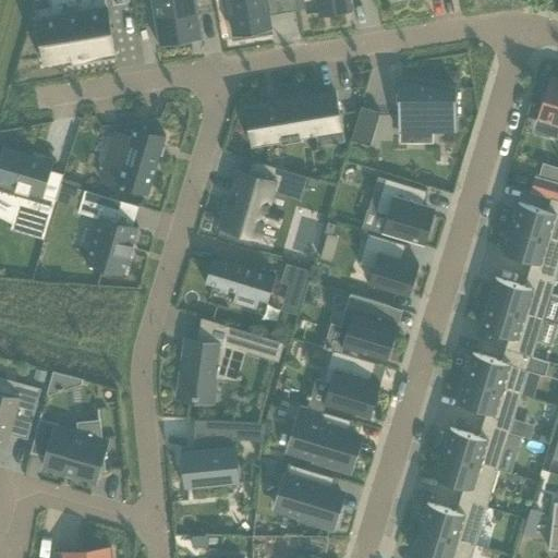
[(150,0),(152,1),(158,46),(203,39),(195,0),(150,0)]
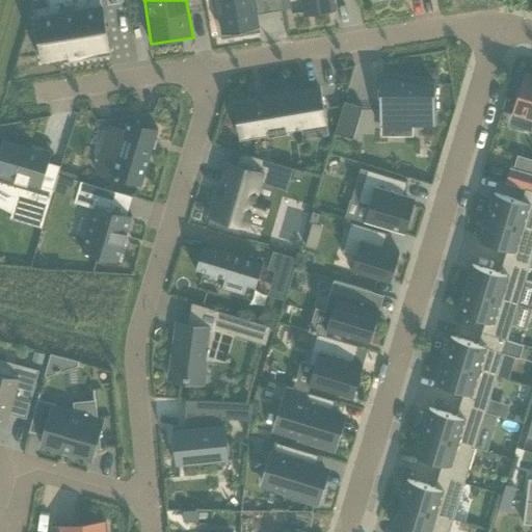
[(217,0),(222,31),(258,25),(256,15),(283,9),(281,0),(217,0)]
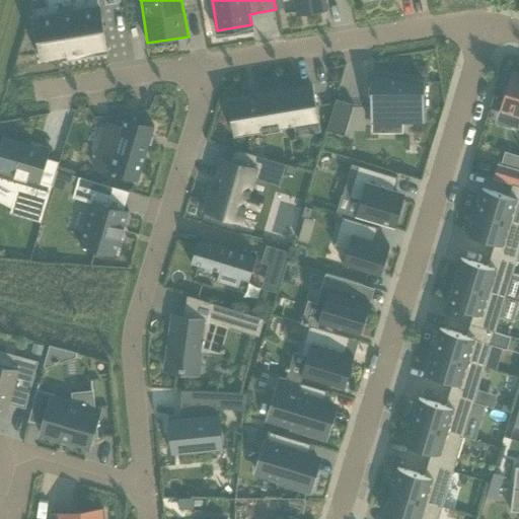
[(293,0),(296,13),(327,8),(325,0),(293,0)]
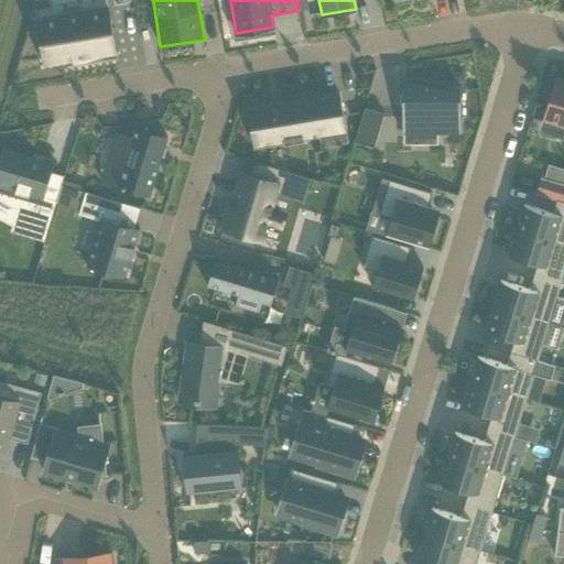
[(63,17),(42,20),(44,34),(50,64),(116,53),(116,51),(115,51),(108,9),(88,12),(63,17)]
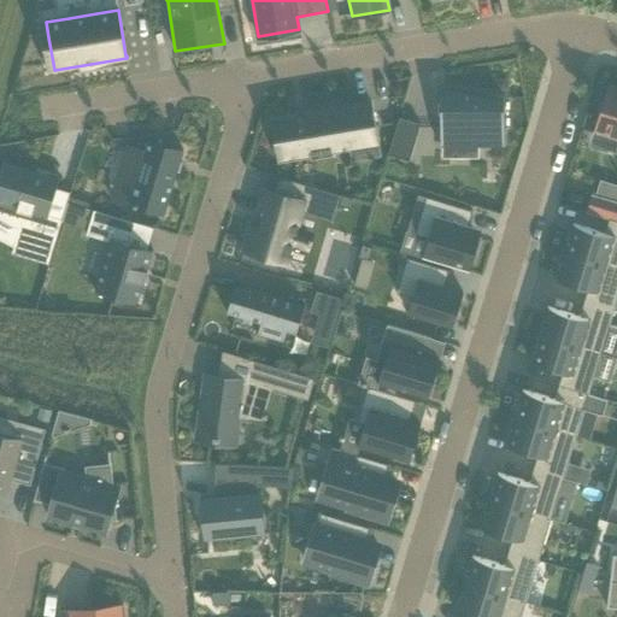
[(616,87),(610,86),(595,131),(611,136),(607,151),(616,153),(616,87)]
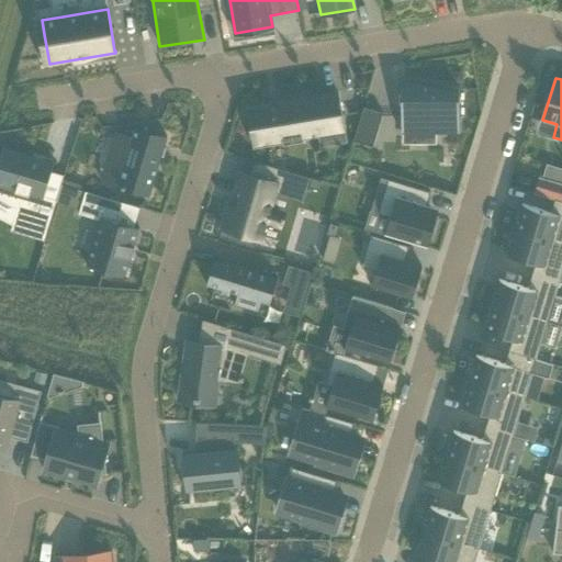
[(401,105),(401,134),(459,134),(459,88),(458,88),(439,86),(401,80),(401,96),(401,104),(401,105)]
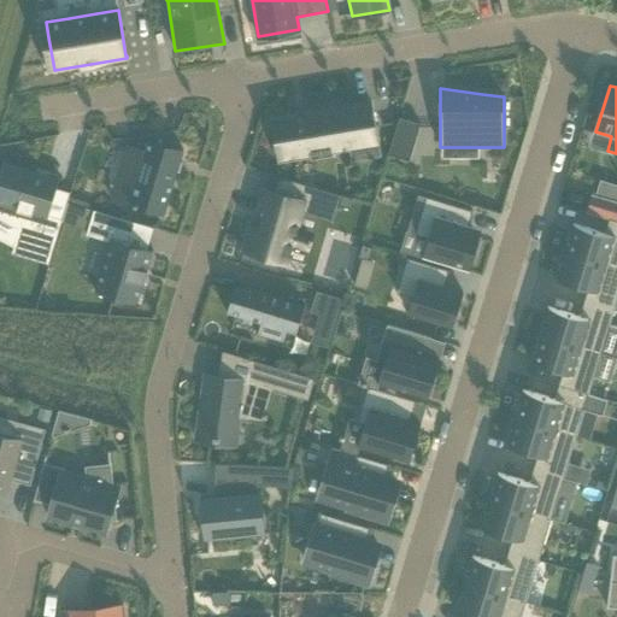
[(280,159),(354,147),(353,141),(378,137),(372,103),(274,119),(280,159)]
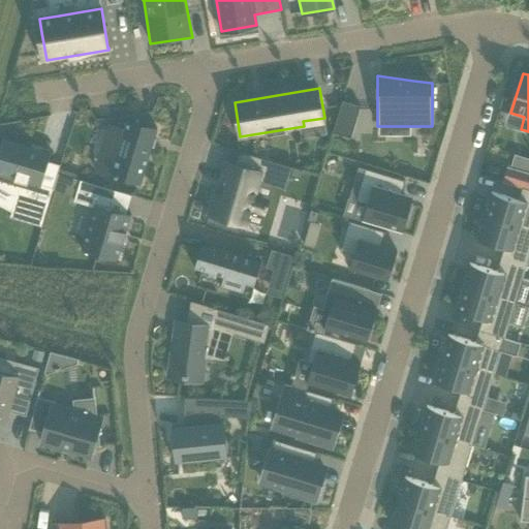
[(342,100),(333,132),(350,138),(361,106),(342,100)]
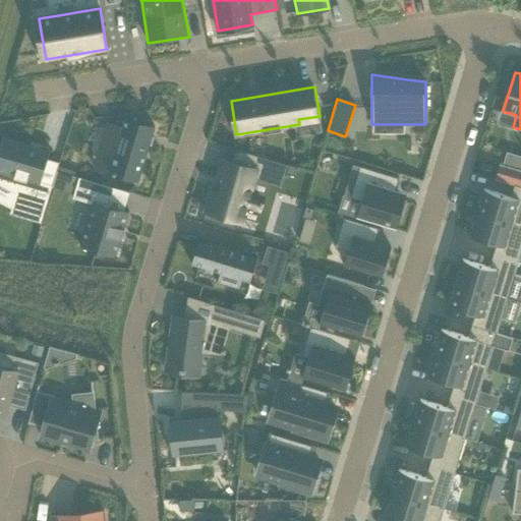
[(107,121),(93,169),(137,182),(155,126),(125,117),(122,126),(107,121)]
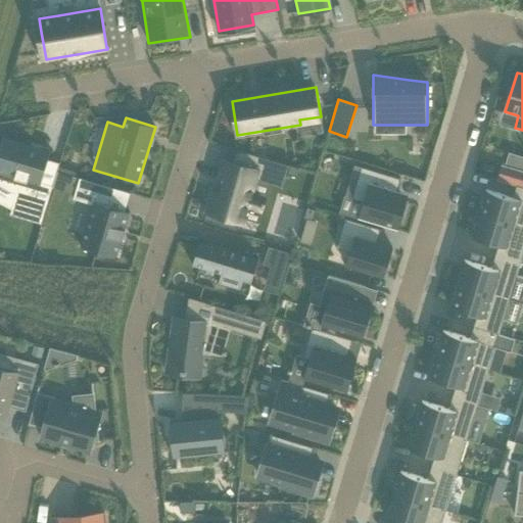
[(0,203),(11,209),(9,215),(41,225),(51,189),(52,188),(41,185),(41,183),(39,182),(48,152),(48,150),(49,148),(32,143),(31,145),(5,138),(5,140),(0,155),(0,203)]
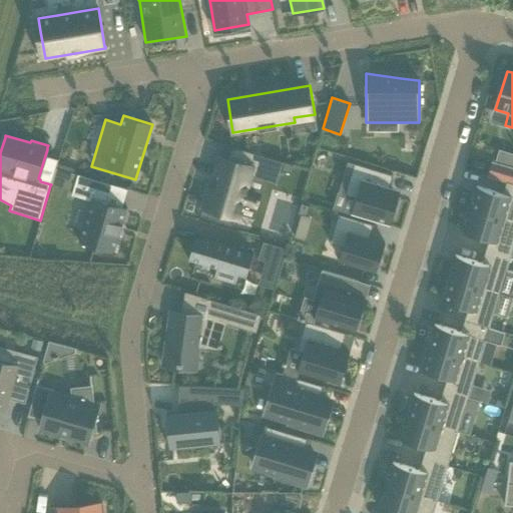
[(238,220),(251,176),(277,184),(284,162),(232,147),(228,158),(220,155),(211,185),(209,185),(201,209),(238,220)]
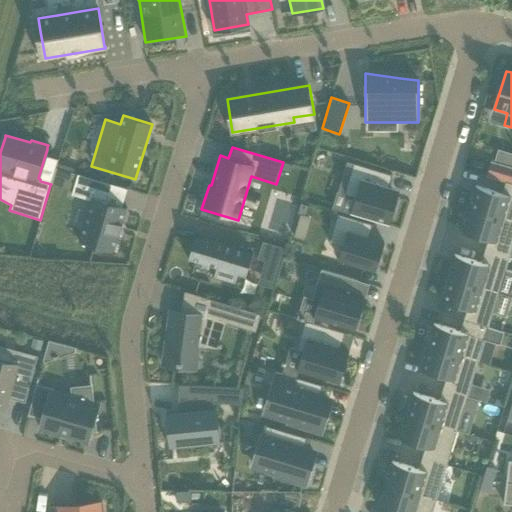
[(511,167),(491,161),(486,176),(505,182),(511,184),(511,167)]
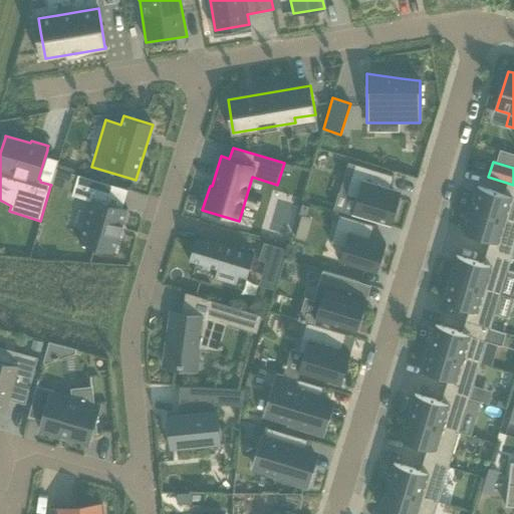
[(285,163),(282,172),(291,174),(293,166),(285,163)]
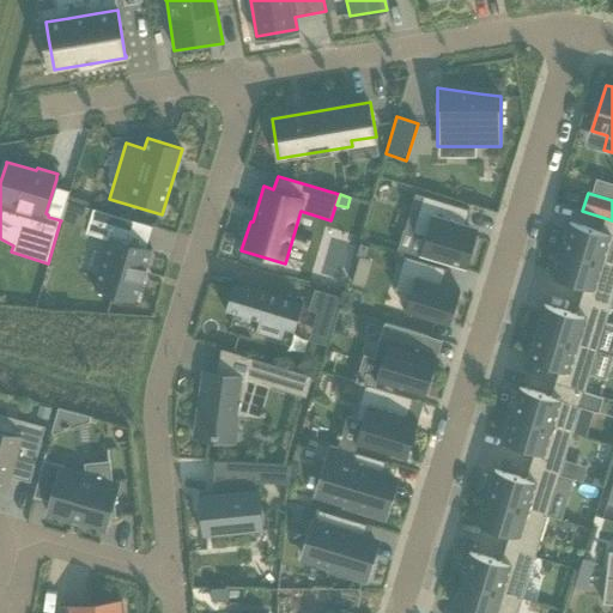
[(423,196),(412,232),(426,236),(420,254),(466,267),(474,237),(478,229),(465,225),(469,210),(423,196)]
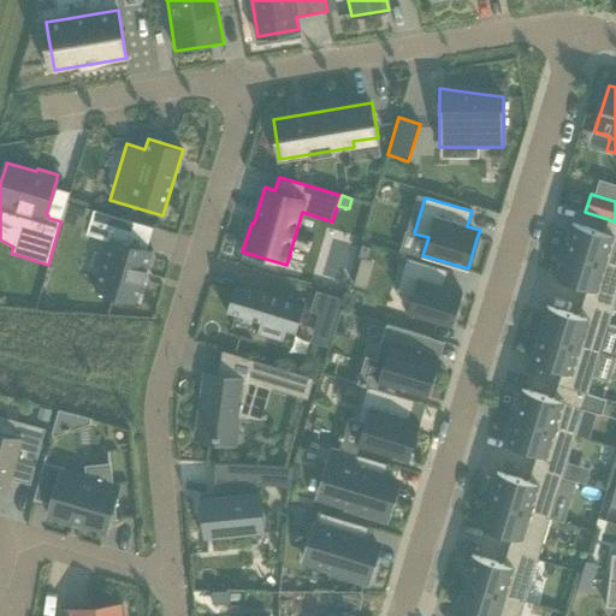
[(61,221),(60,223),(87,231),(86,235),(110,242),(95,289),(96,289),(136,302),(142,283),(143,284),(143,282),(142,282),(146,272),(147,272),(147,271),(147,270),(152,253),(150,252),(146,250),(124,243),(130,221),(93,209),(88,208),(67,202),(61,221)]
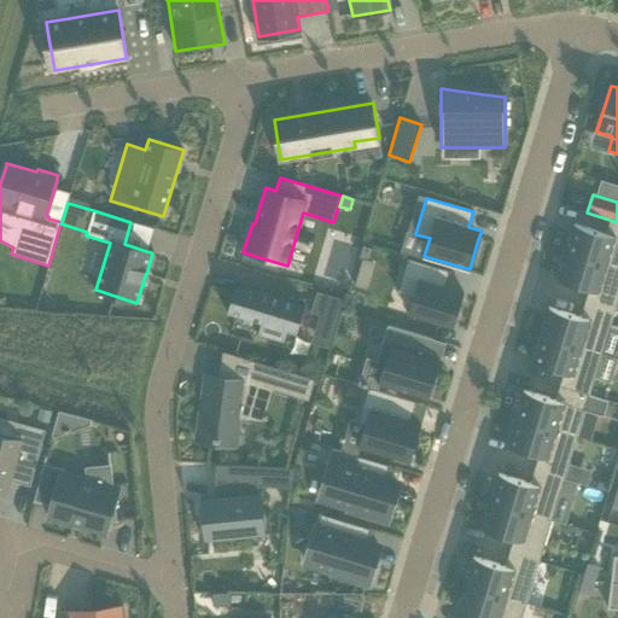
[(573,223),(565,251),(617,267),(617,222),(610,220),(606,234),(573,223)]
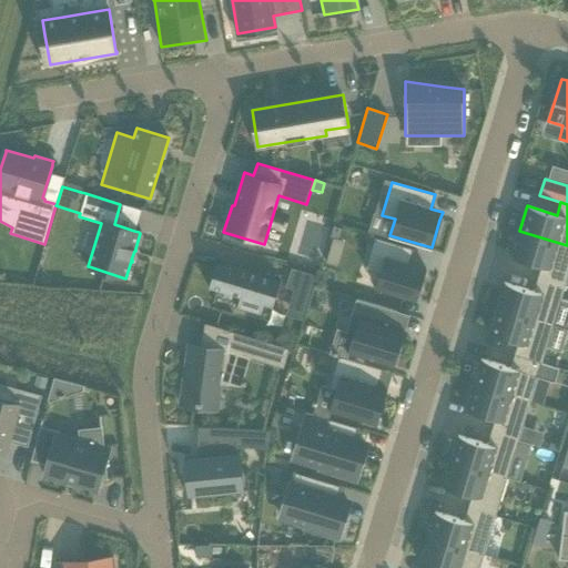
[(333,225),(330,237),(340,240),(343,227),(333,225)]
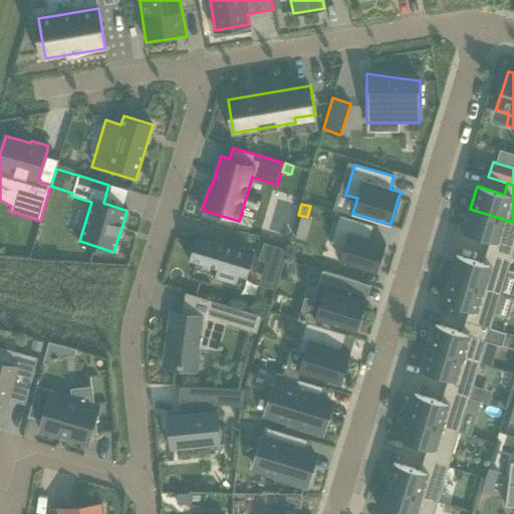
[(513,249),(513,222),(470,209),(463,232),(490,240),(487,252),(511,259),(513,249)]
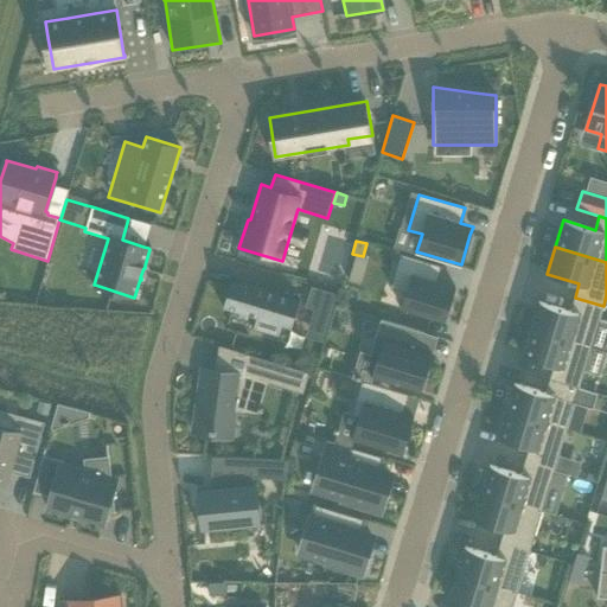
[(401,308),(445,323),(445,320),(454,289),(455,288),(436,282),(441,267),(401,254),(390,287),(407,293),(402,307),(401,308)]
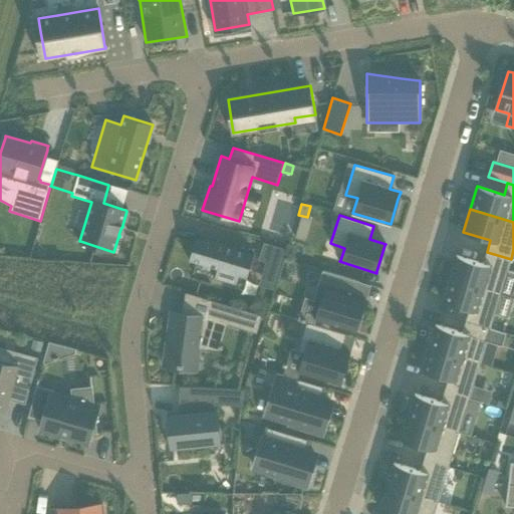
[(247,278),(254,254),(196,237),(189,261),(217,269),(214,279),(236,285),(239,276),(247,278)]
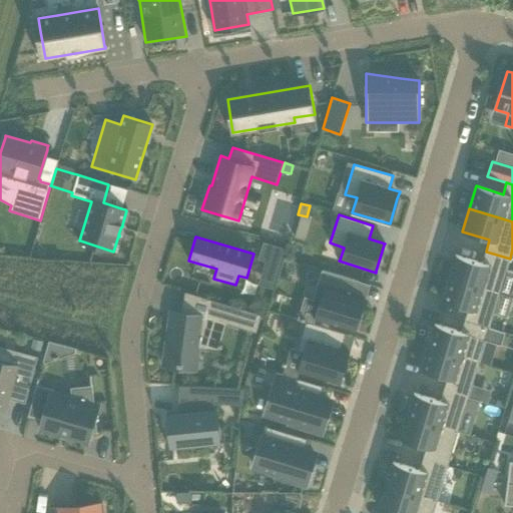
[(280,267),(285,248),(264,241),(258,260),(280,267)]
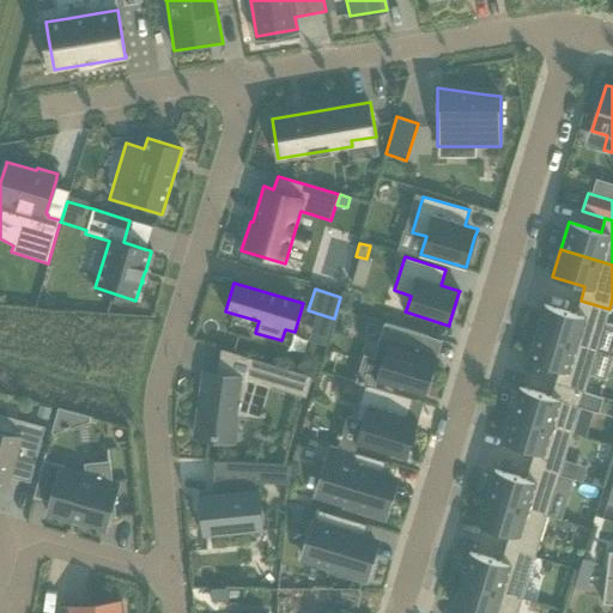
[(610,309),(581,301),(576,314),(544,304),(535,332),(598,351),(610,309)]
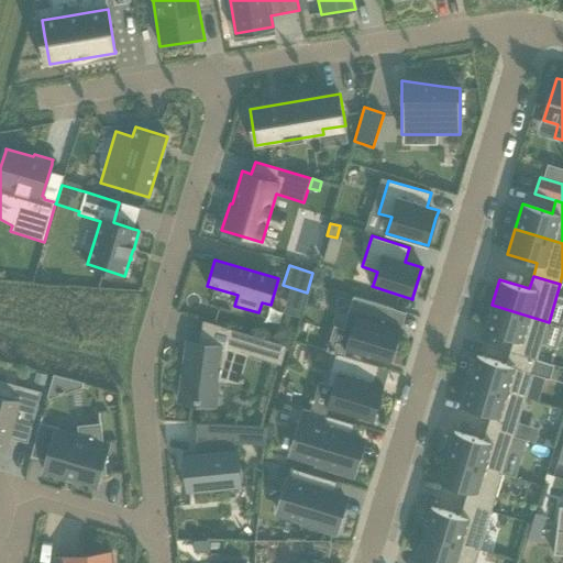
[(345,350),(389,363),(400,329),(389,326),(395,309),(353,297),(343,330),(351,332),(345,350)]
